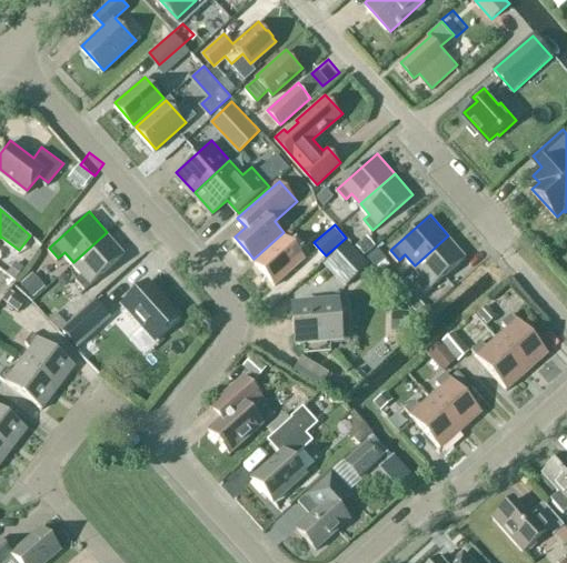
[(107,232),(73,262),(82,272),(77,278),(86,288),(126,252),(107,232)]
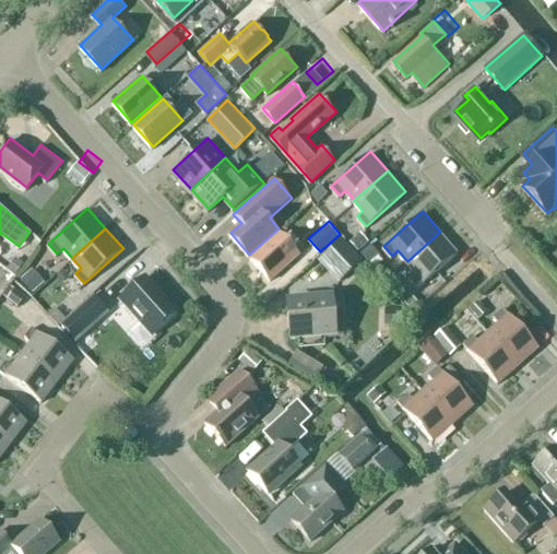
[(300,251),(281,231),(251,257),(271,278),(300,251)]
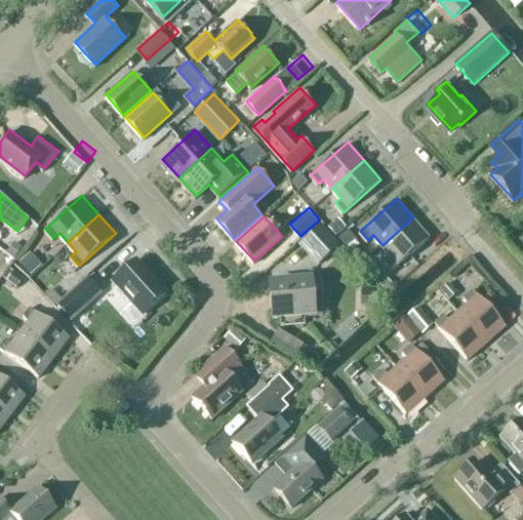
[(413,217),(383,245),(391,254),(385,260),(393,269),(431,236),(413,217)]
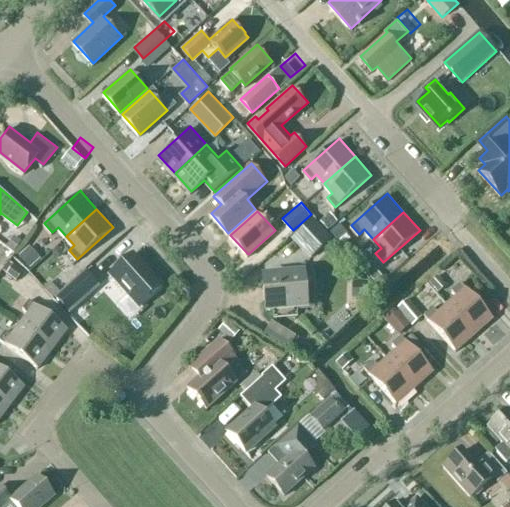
[(331,235),(314,216),(296,232),(314,251),(331,235)]
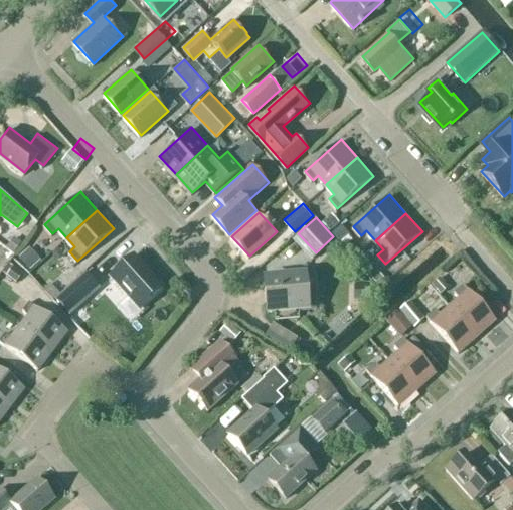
[(42,257),(31,244),(19,255),(31,268),(42,257)]
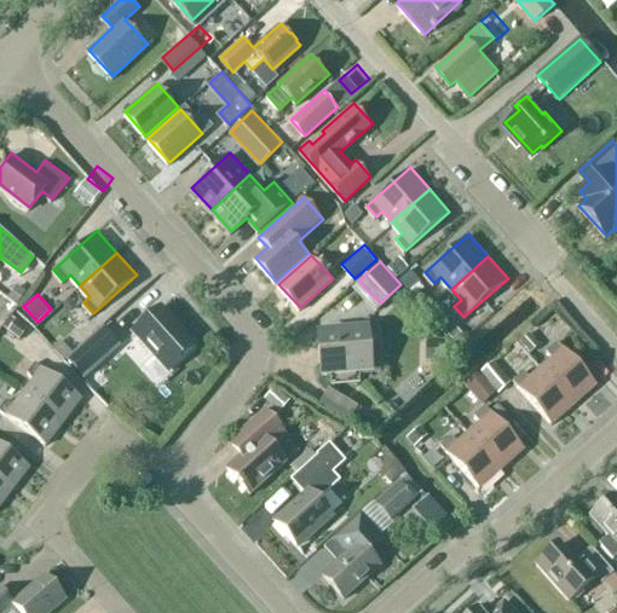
[(197,342),(162,304),(134,328),(169,368),(197,342)]
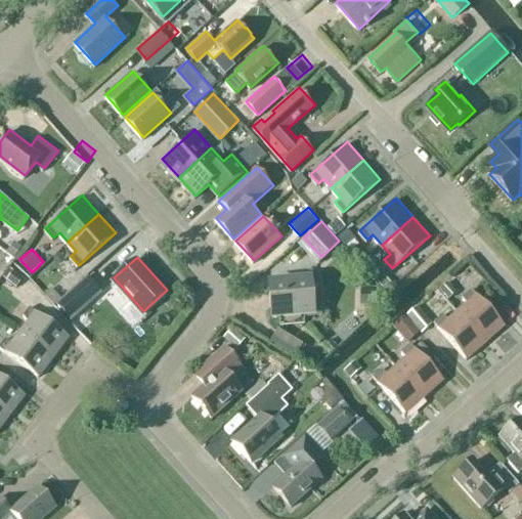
[(97,288),(86,275),(60,299),(72,311),(97,288)]
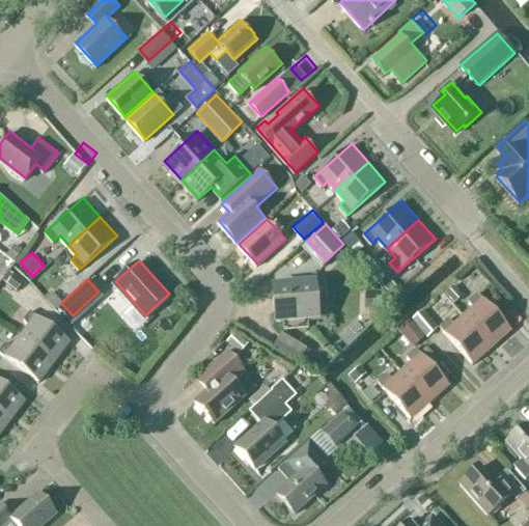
[(275,284),(276,295),(280,298),(280,305),(277,308),(278,319),(319,315),(316,281),(275,284)]
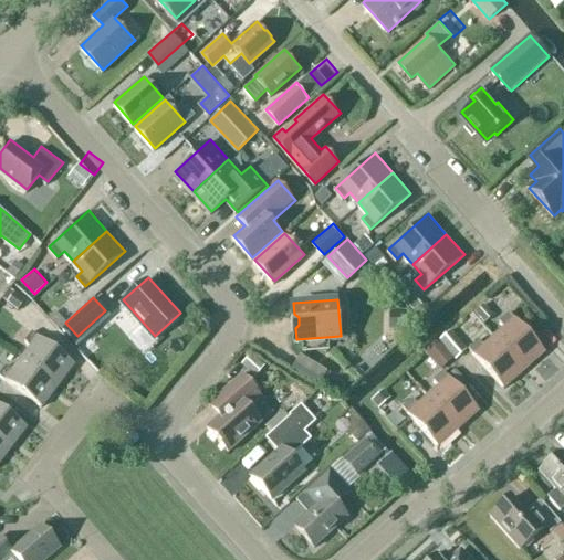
[(486,300),(474,309),(486,321),(495,313),(486,300)]
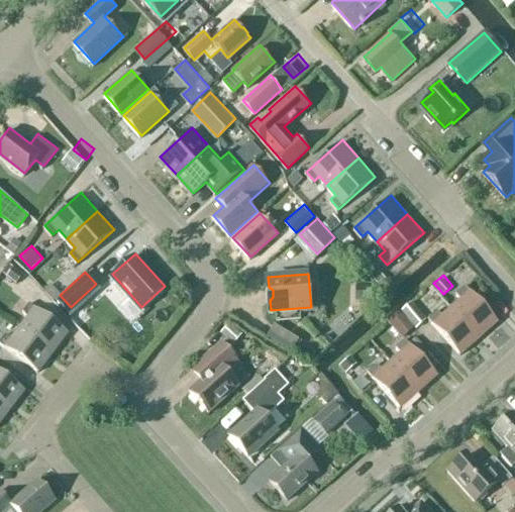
[(53,281),(45,287),(55,298),(62,291),(53,281)]
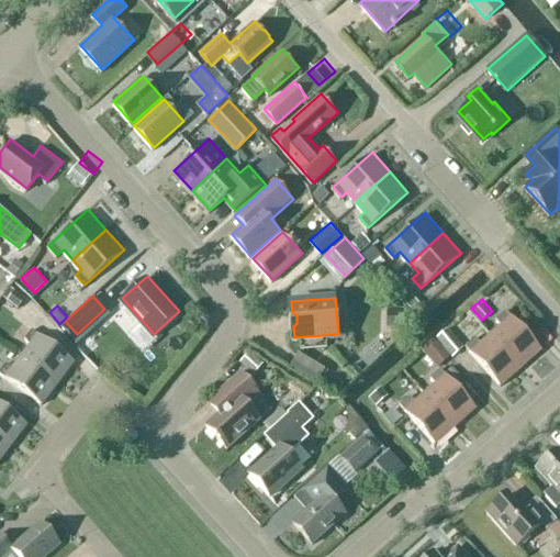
[(492,332),(522,365),(541,347),(506,308),(496,316),(502,323),(492,332)]
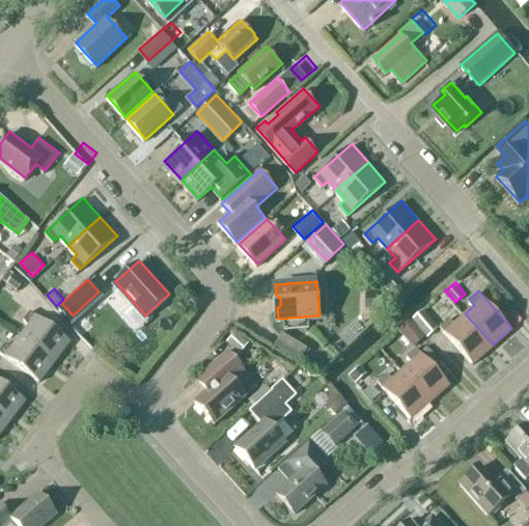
[(30,323),(22,333),(55,359),(71,338),(38,313),(31,308),(25,317),(30,323)]
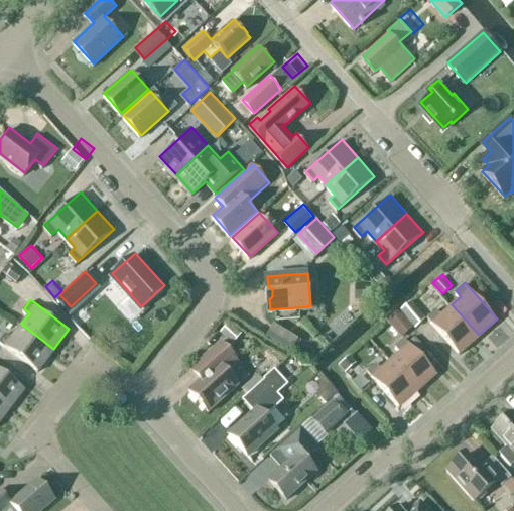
[(426,316),(412,299),(401,308),(416,326),(426,316)]
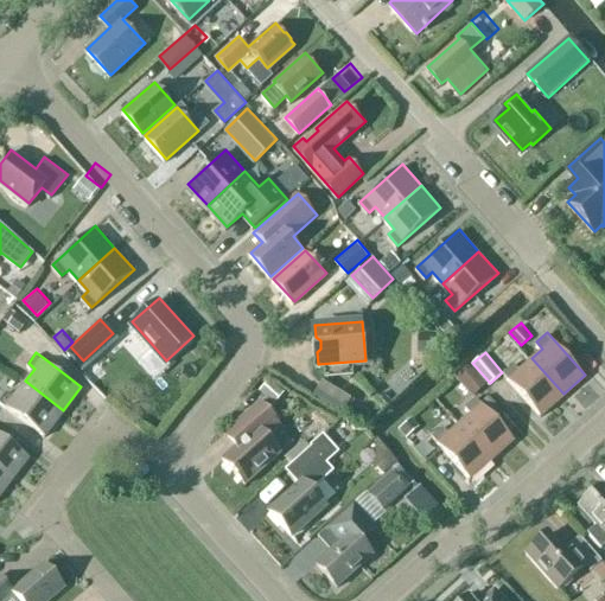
[(564,394),(532,358),(521,368),(515,362),(504,371),(542,414),(564,394)]
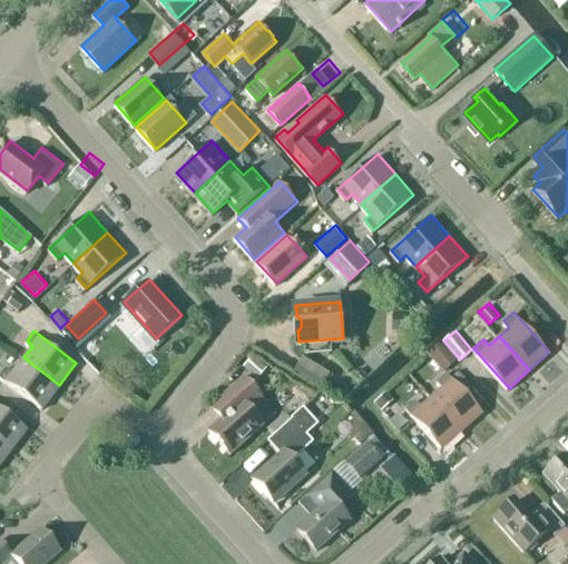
[(458,358),(440,338),(427,350),(444,370),(458,358)]
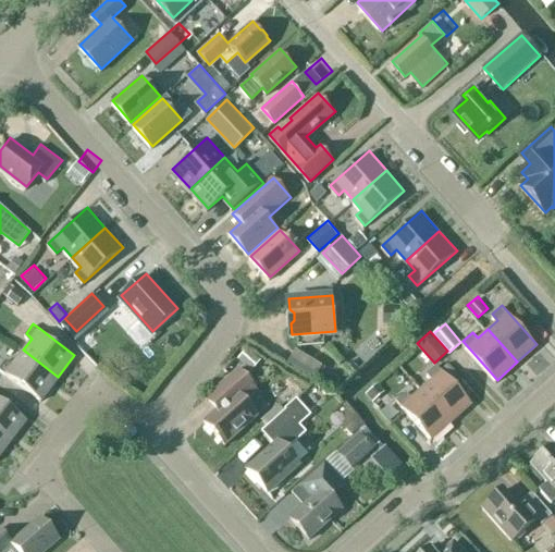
[(41,397),(58,377),(23,350),(14,360),(8,357),(0,367),(41,397)]
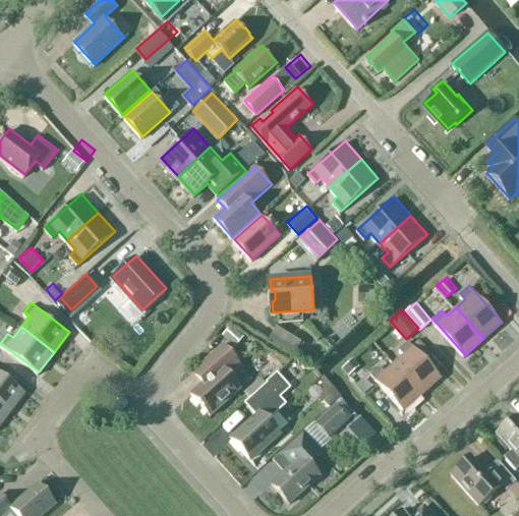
[(404,353),(395,361),(422,392),(442,376),(409,339),(399,347),(404,353)]
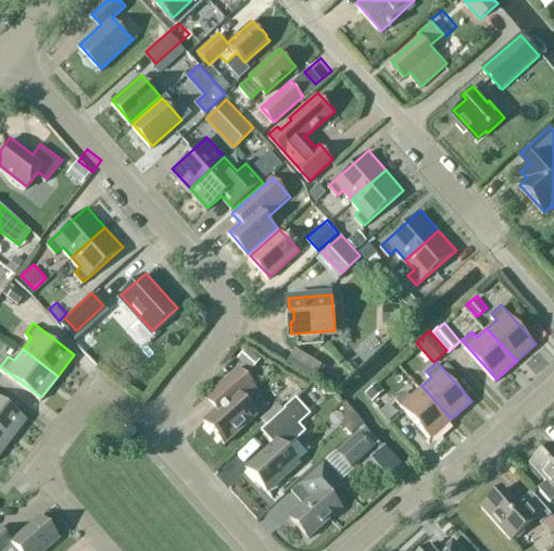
[(244,398),(257,387),(239,366),(206,395),(217,407),(204,418),(226,441),(257,413),(244,398)]
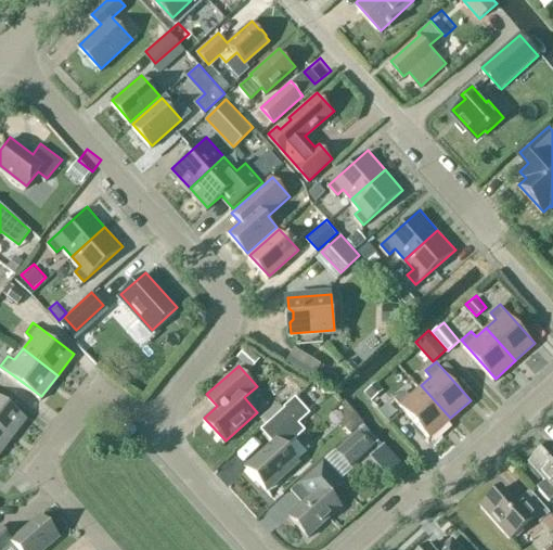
[(373,384),(364,392),(371,398),(380,392),(373,384)]
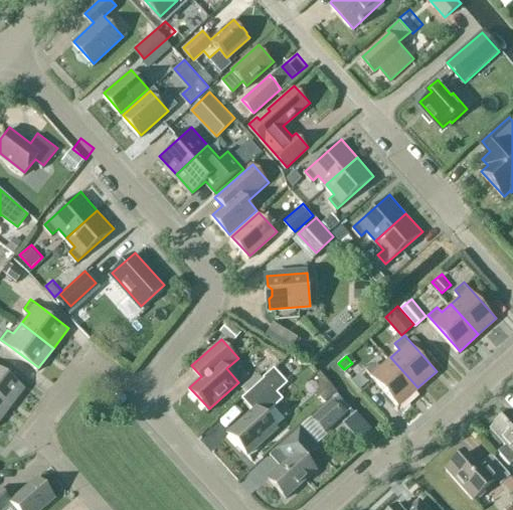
[(417,387),(390,357),(381,365),(376,360),(367,368),(399,404),(417,387)]
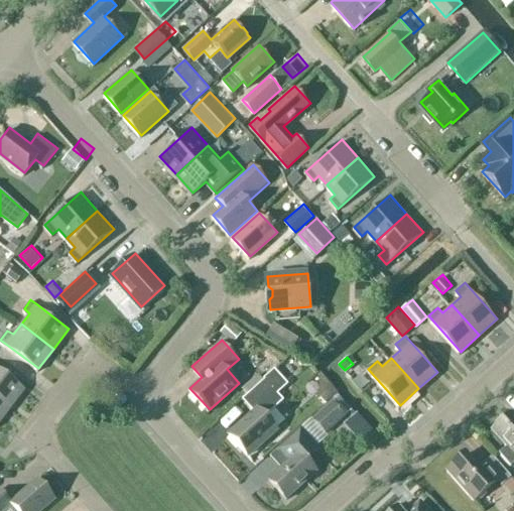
[(0,397),(10,406),(25,386),(0,366),(0,397)]
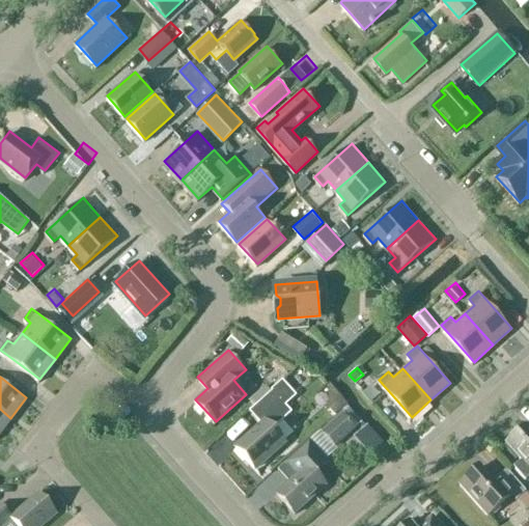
[(263,422),(237,445),(255,466),(285,439),(274,425),(291,411),(285,404),(296,395),(283,382),(252,410),(263,422)]
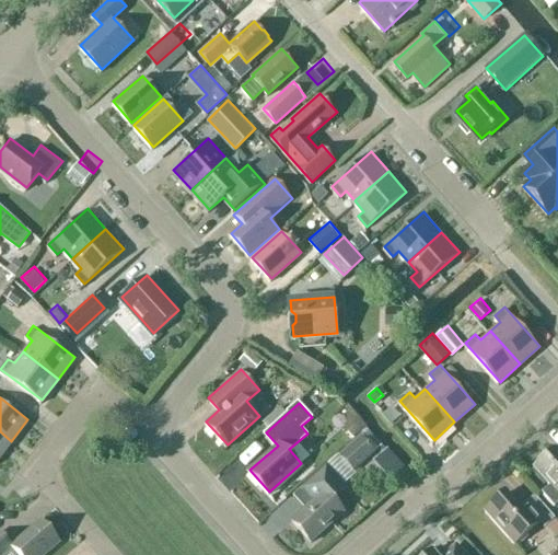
[(0,455),(11,441),(0,431),(0,455)]
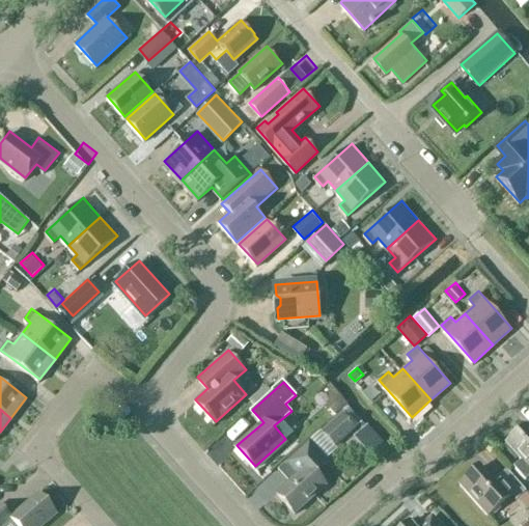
[(344,413),(325,431),(336,443),(356,426),(344,413)]
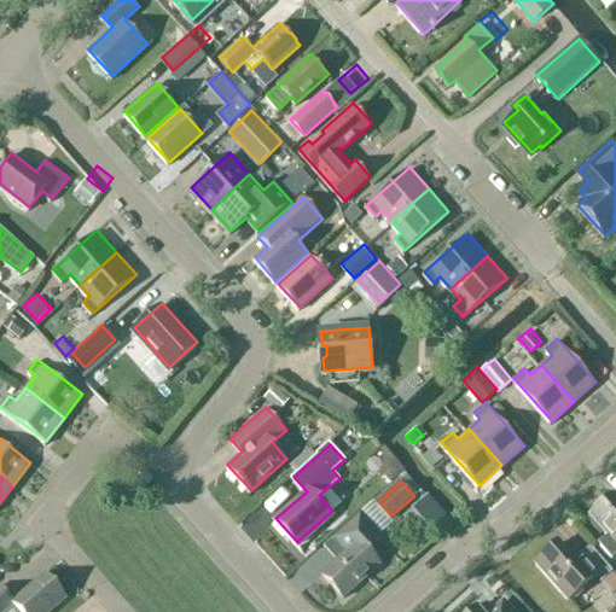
[(615,490),(591,512),(615,540),(615,490)]
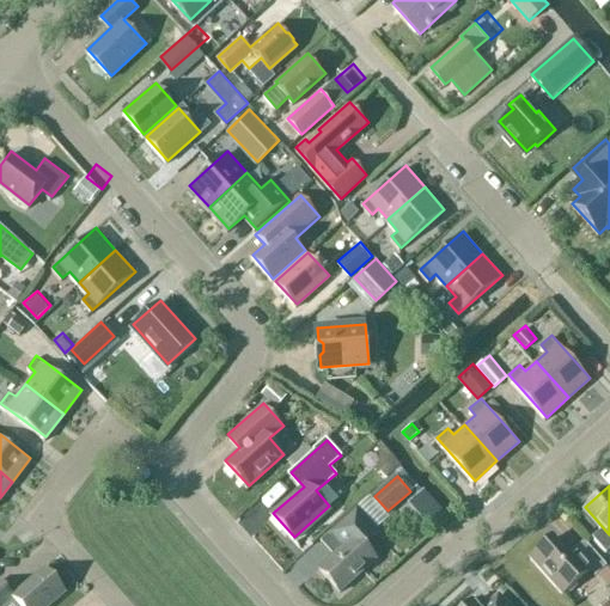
[(445,508),(427,488),(414,501),(432,520),(445,508)]
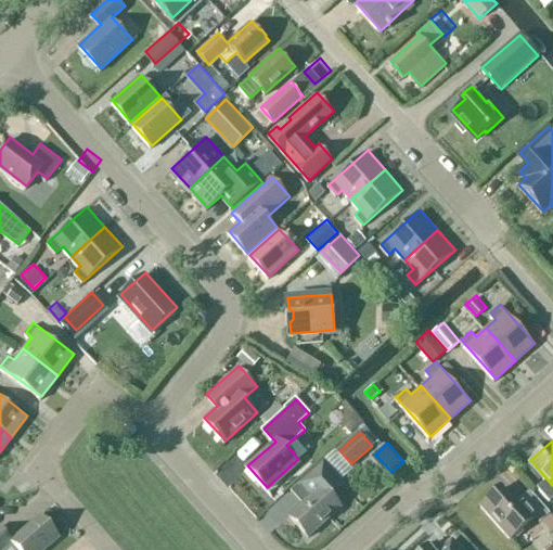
[(330,493),(344,480),(324,458),(299,481),(311,494),(291,512),(309,534),(342,506),(330,493)]
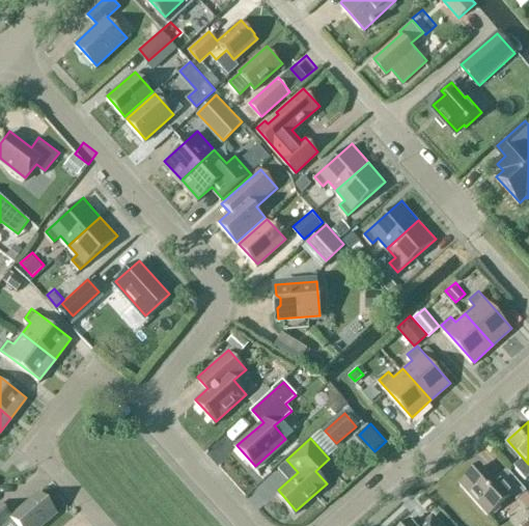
[(494,479),(480,465),(461,481),(489,513),(512,491),(518,497),(527,488),(508,466),(494,479)]
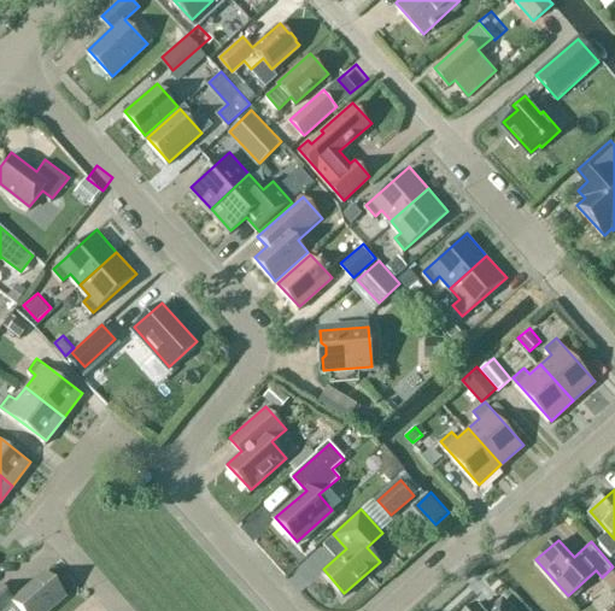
[(46,610),(66,594),(46,570),(13,598),(0,582),(0,581),(0,610),(46,610)]
